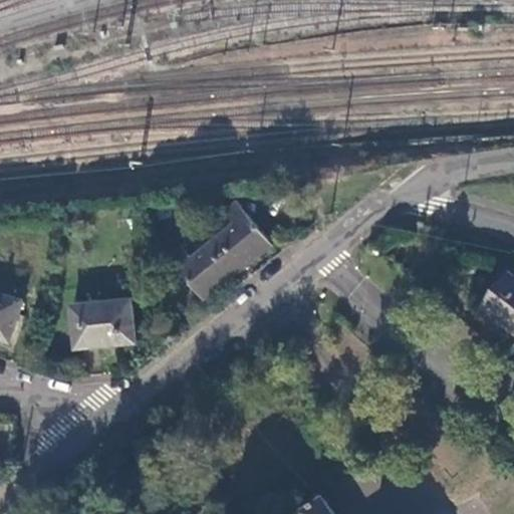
[(0,57),(0,77),(78,60),(74,40),(0,57)]
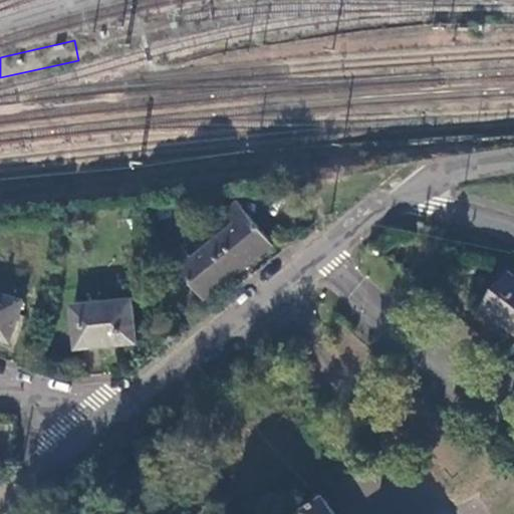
[(236,224),(215,242),(241,272),(274,245),(239,202),(227,213),(236,224)]
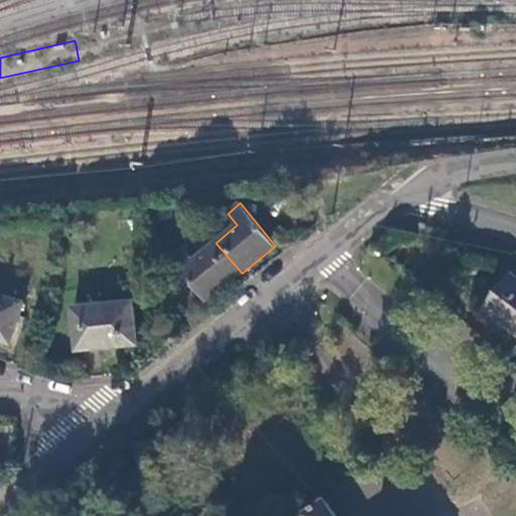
[(242,273),(216,243),(194,260),(184,248),(171,258),(207,301),(242,273)]
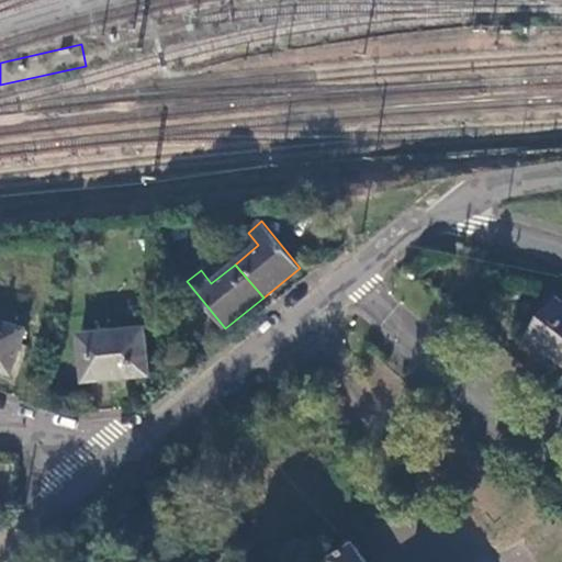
[(561,362),(561,301),(558,299),(528,337),(561,362)]
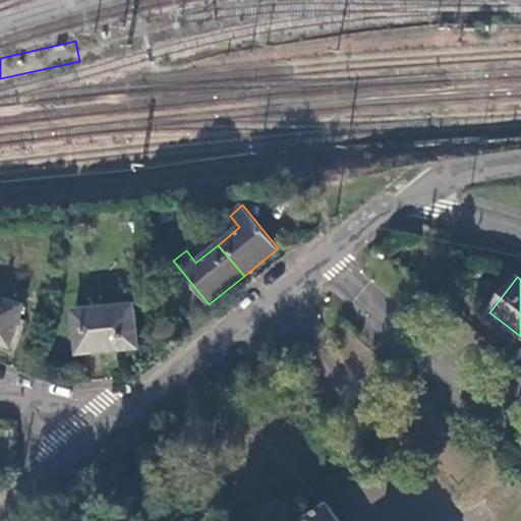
[(23,305),(0,297),(0,344),(11,347),(23,305)]
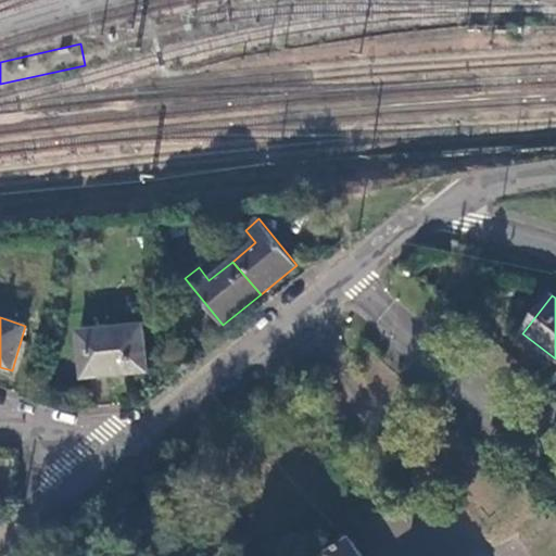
[(80,330),(84,377),(149,373),(144,326),(80,330)]
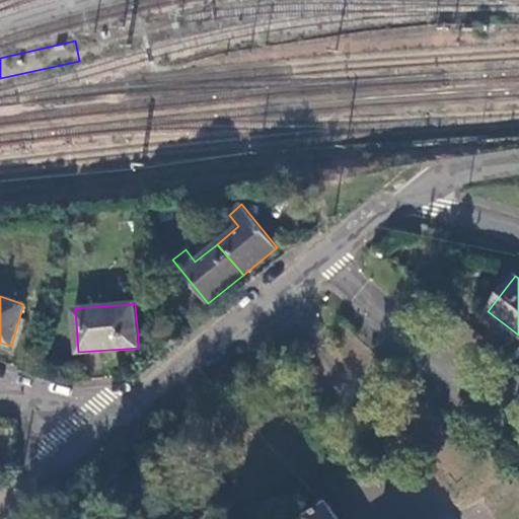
[(307,517),(308,518),(339,518),(329,504),(307,517)]
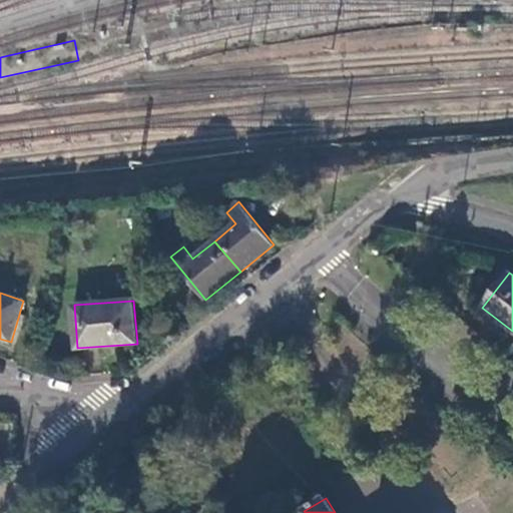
All buildings are outlined.
